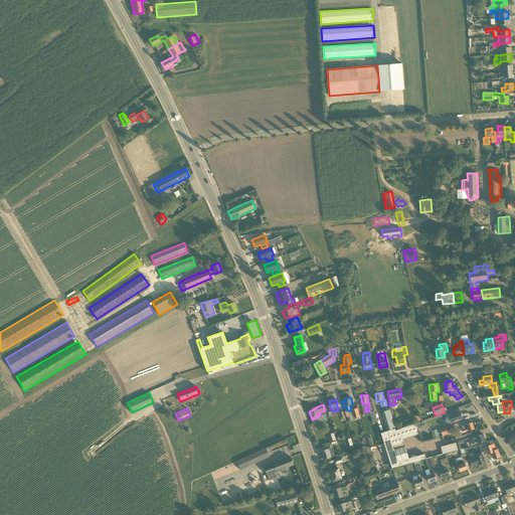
[(351,409),(355,420),(360,418),(357,407),(351,409)]
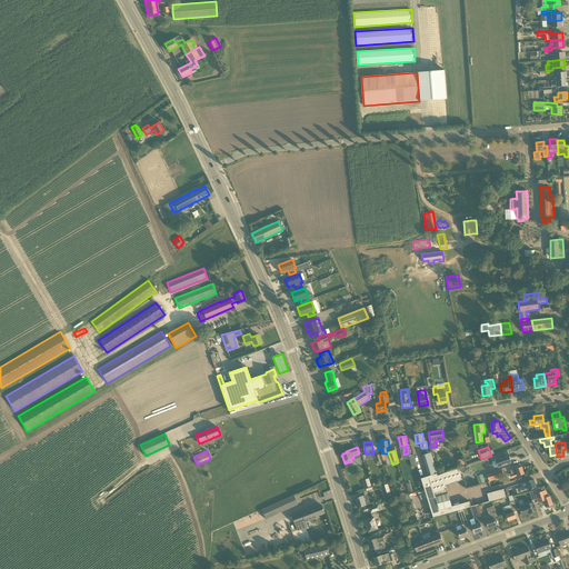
[(421,452),(423,458),(429,476),(421,478),(433,517),(471,507),(469,502),(469,501),(452,506),(446,485),(463,480),(460,471),(460,470),(460,469),(438,476),(430,450),(421,452)]
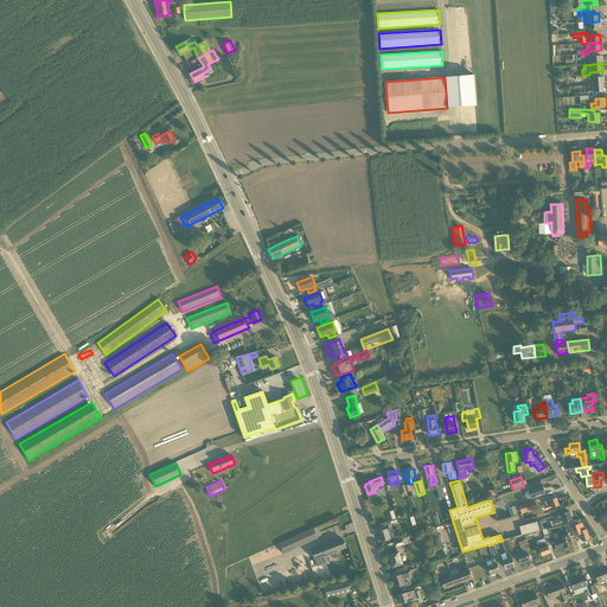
[(532,490),(529,491),(531,498),(535,497),(545,493),(541,481),(537,483),(540,487),(532,490)]
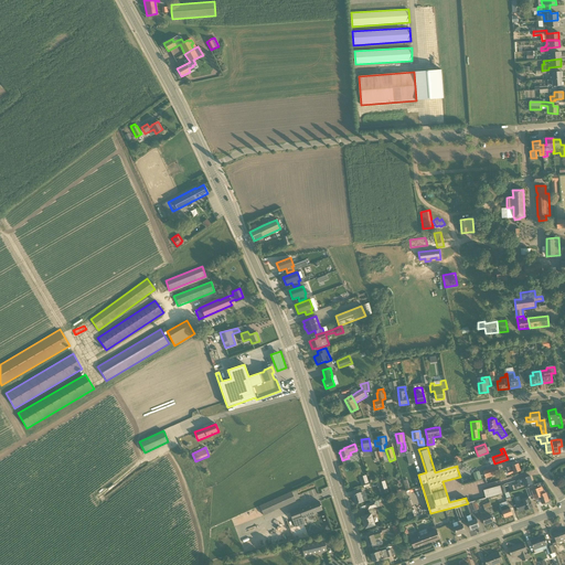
[(519,464),(512,466),(507,468),(508,469),(508,471),(507,472),(508,473),(508,475),(521,470),(520,467),(519,464)]
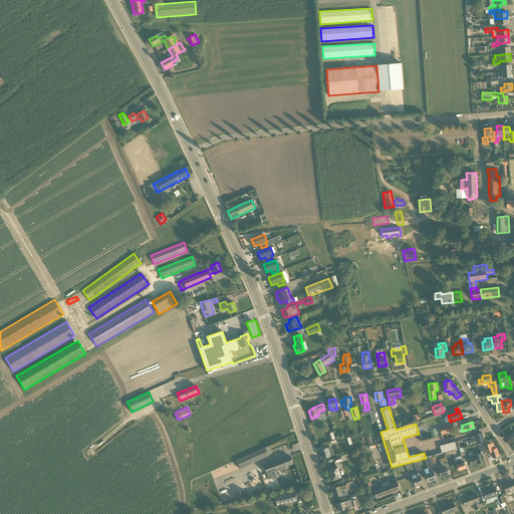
[(448,426),(440,429),(442,435),(456,430),(454,426),(448,427),(448,426)]
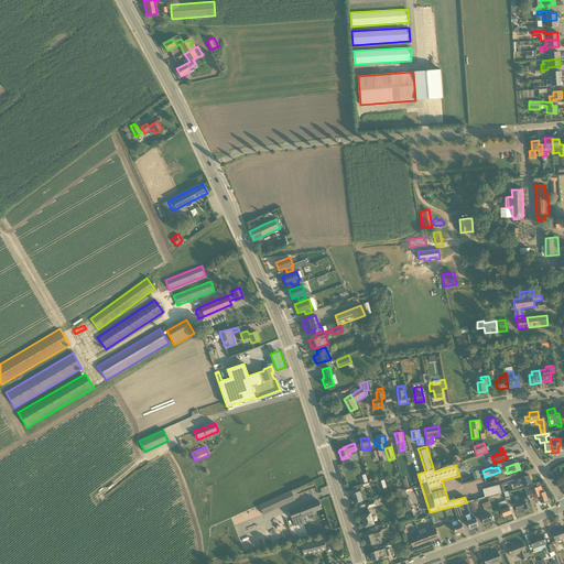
[(361,484),(368,481),(366,474),(359,476),(361,484)]
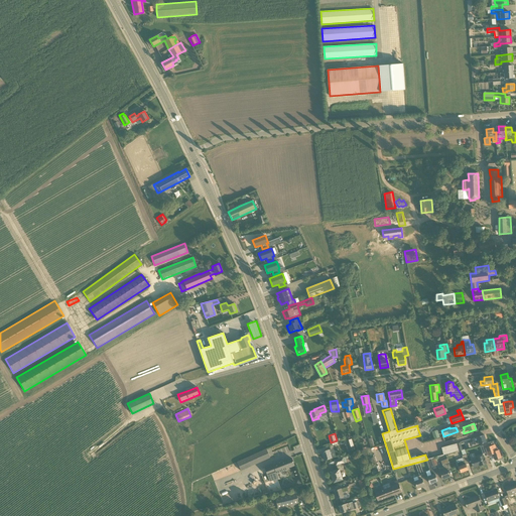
[(480,444),(487,442),(484,434),(477,436),(477,437),(475,437),(472,438),(472,439),(473,438),(474,441),(468,443),(470,447),(476,446),(475,445),(480,444)]
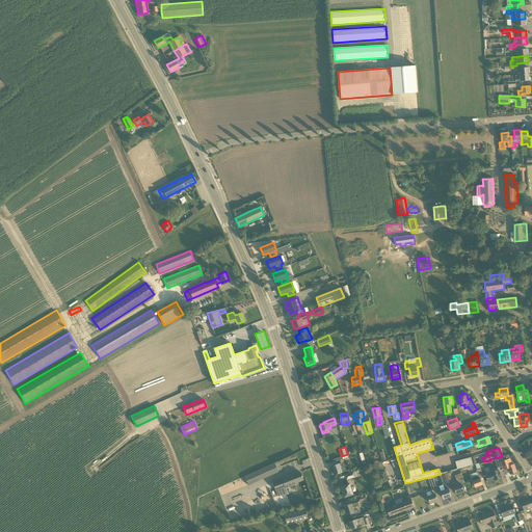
[(363,452),(356,454),(360,466),(366,463),(363,452)]
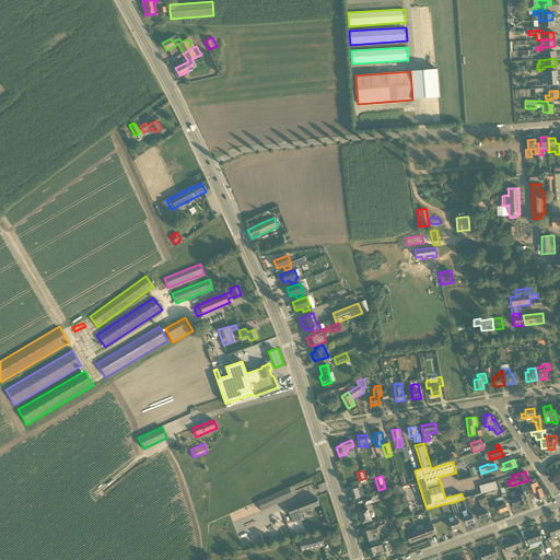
[(547,498),(546,497),(545,494),(544,496),(541,489),(538,489),(537,490),(535,483),(533,479),(526,481),(527,487),(527,488),(529,494),(534,493),(535,496),(536,496),(537,499),(538,499),(539,500),(539,501),(546,498),(546,499),(547,498)]
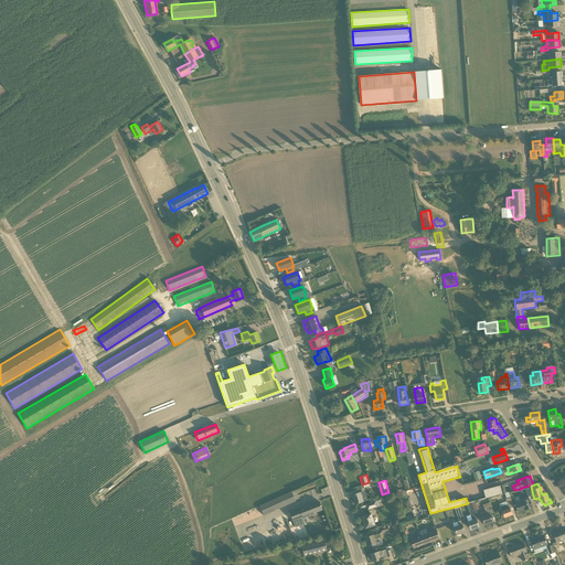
[(502,493),(500,486),(483,490),(486,498),(502,493)]
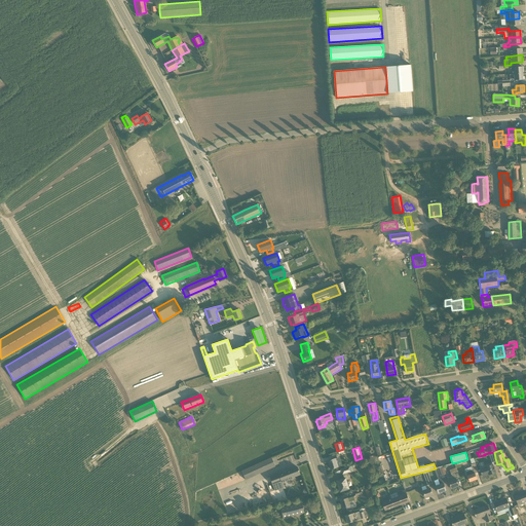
[(280,466),(296,460),(294,454),(278,460),(280,466)]
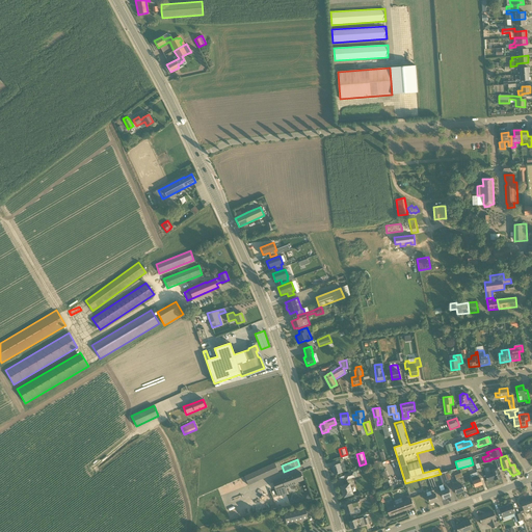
[(274,462),(269,464),(244,476),(248,485),(278,472),(274,462)]
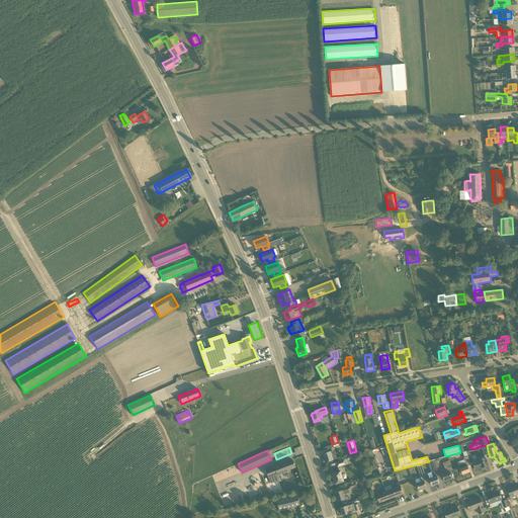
[(326,462),(333,459),(332,454),(333,454),(332,451),(323,454),(326,462)]
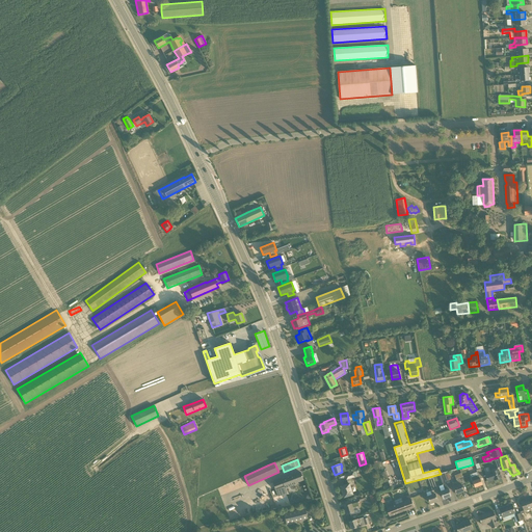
[(480,469),(477,470),(476,470),(477,472),(478,475),(472,477),(473,481),(475,487),(479,485),(481,484),(482,484),(480,478),(484,477),(480,469)]
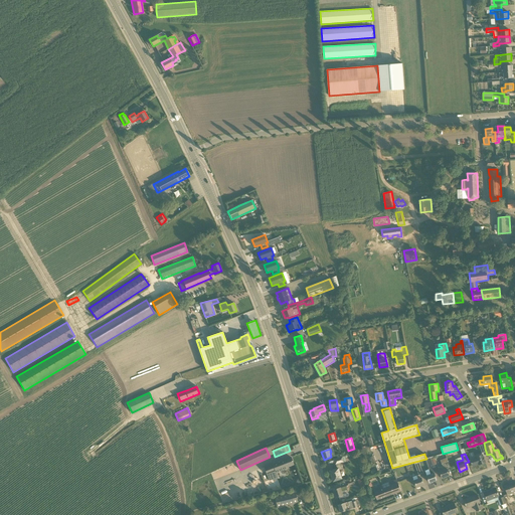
[(479,455),(475,456),(476,457),(476,458),(470,460),(473,467),(479,464),(479,465),(486,462),(483,455),(479,456),(479,455)]
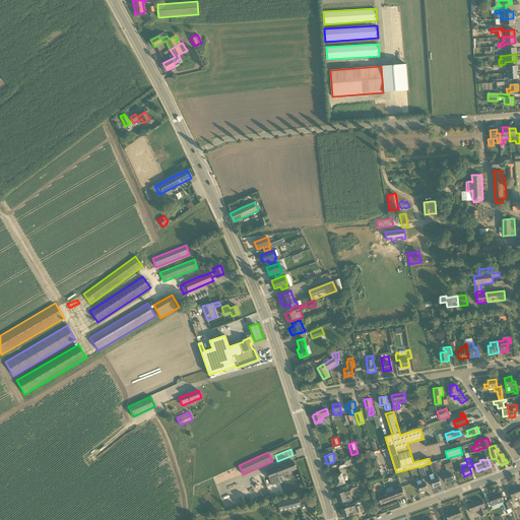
[(297,469),(294,461),(275,468),(275,469),(266,472),(269,478),(271,485),(280,482),(278,477),(289,473),(289,471),(297,469)]
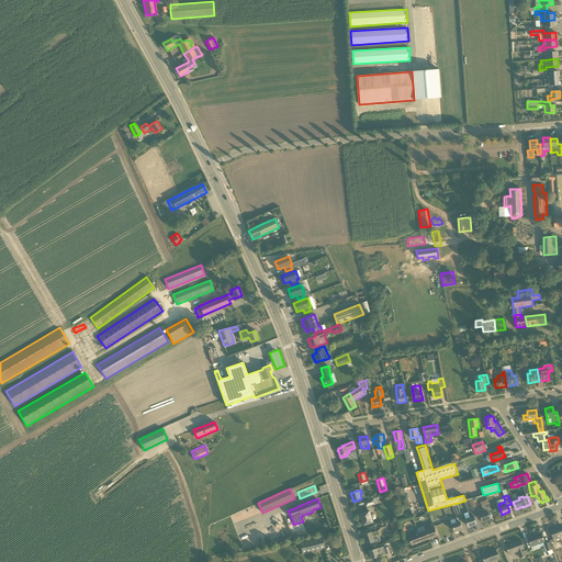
[(464,502),(468,512),(470,518),(465,519),(469,527),(476,524),(474,517),(476,516),(474,507),(471,501),(471,499),(464,502)]
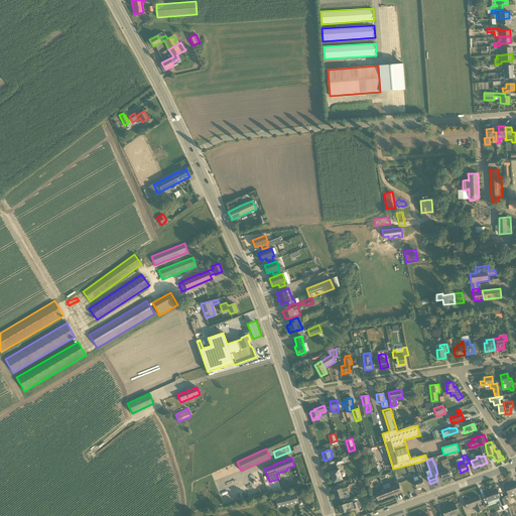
[(439,468),(440,472),(442,479),(450,477),(447,470),(450,469),(447,459),(441,461),(443,467),(439,468)]
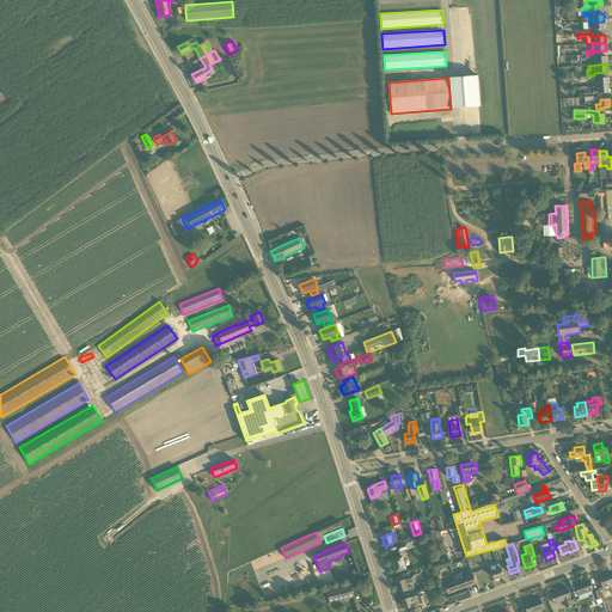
[(401,557),(392,560),(397,571),(407,569),(404,558),(407,557),(405,554),(401,555),(401,557)]
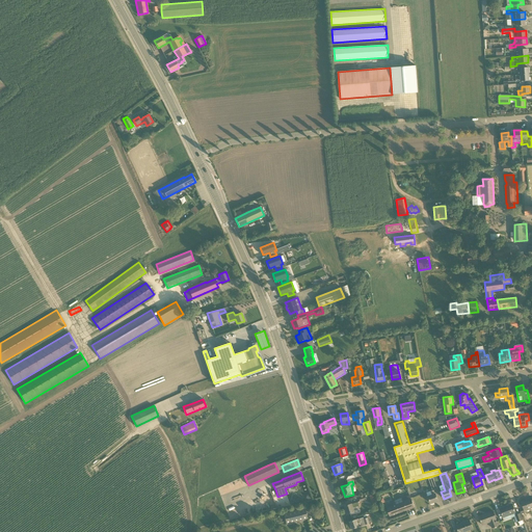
[(435,494),(433,489),(432,490),(430,491),(432,495),(428,497),(430,503),(437,501),(435,494)]
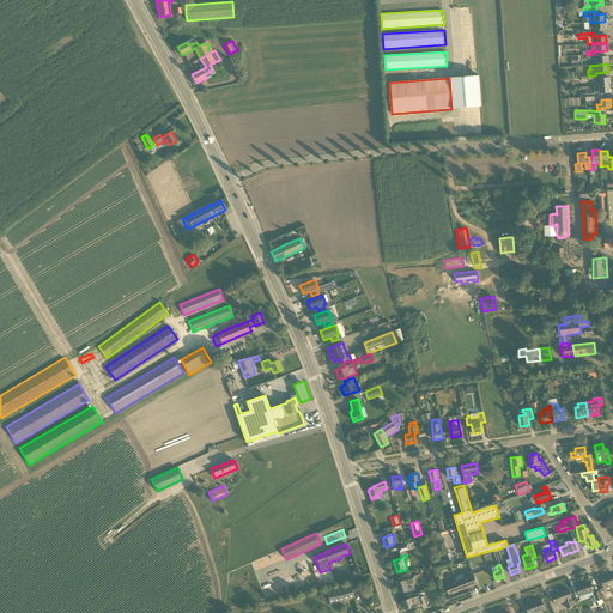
[(432,569),(425,571),(429,581),(436,578),(432,569)]
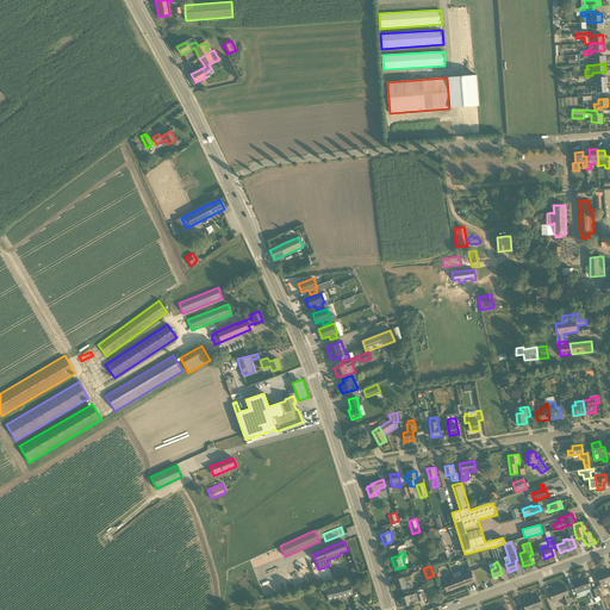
[(452,579),(443,583),(447,592),(475,582),(471,568),(461,572),(462,576),(454,578),(453,574),(450,576),(452,579)]
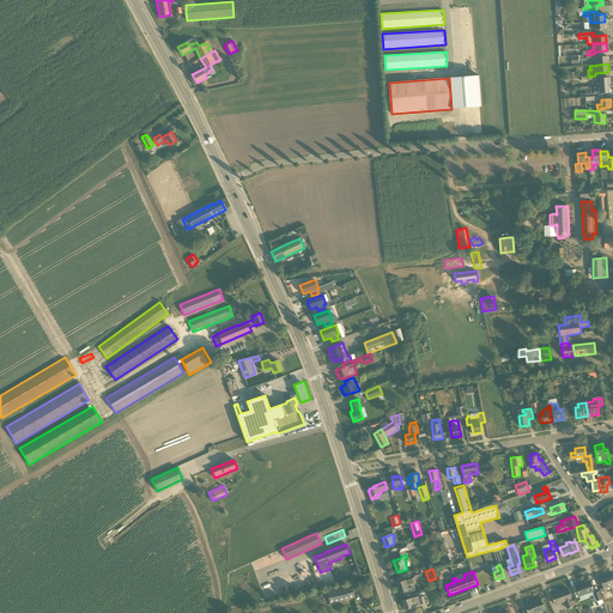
[(604,588),(612,584),(612,572),(608,575),(608,576),(600,578),(604,588)]
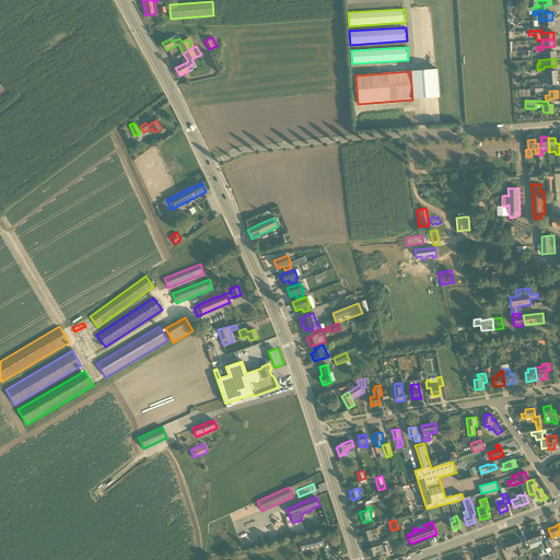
[(376,528),(371,531),(363,533),(365,541),(373,538),(372,535),(377,533),(376,528)]
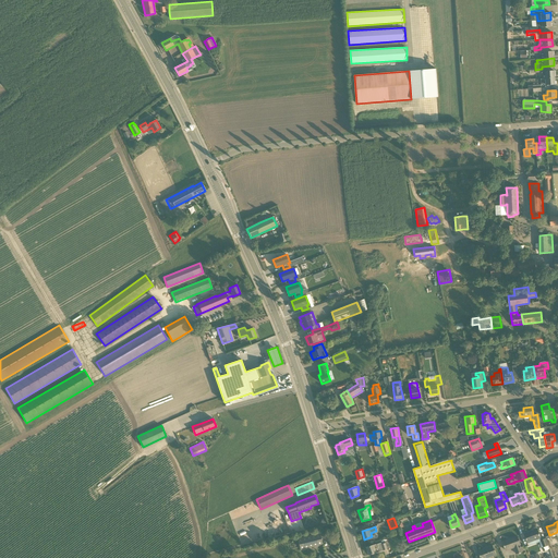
[(544,548),(545,550),(546,550),(550,549),(548,545),(545,538),(542,540),(541,537),(537,529),(524,534),(528,543),(529,546),(540,542),(541,542),(543,547),(544,548)]
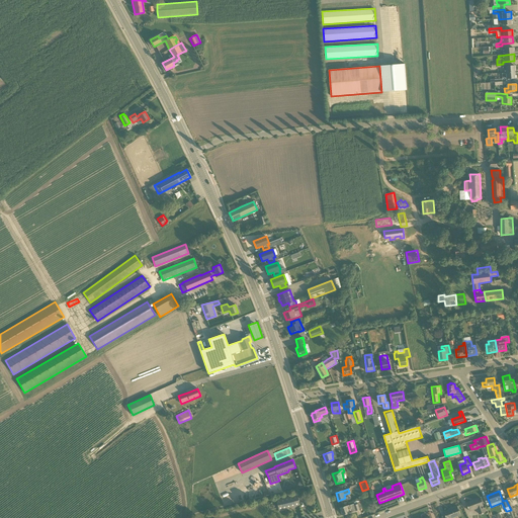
[(371,495),(364,498),(368,508),(374,506),(371,495)]
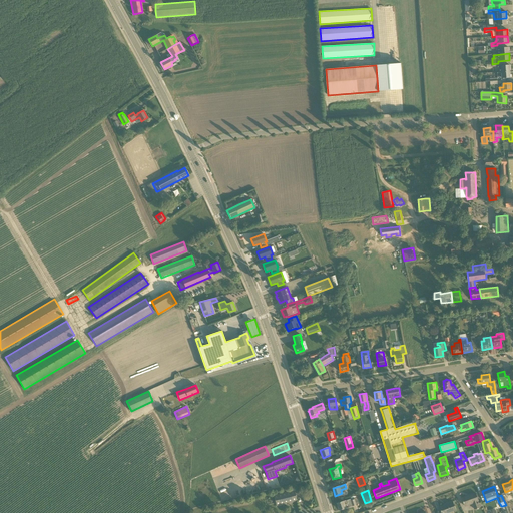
[(297,500),(294,491),(274,495),(277,505),(297,500)]
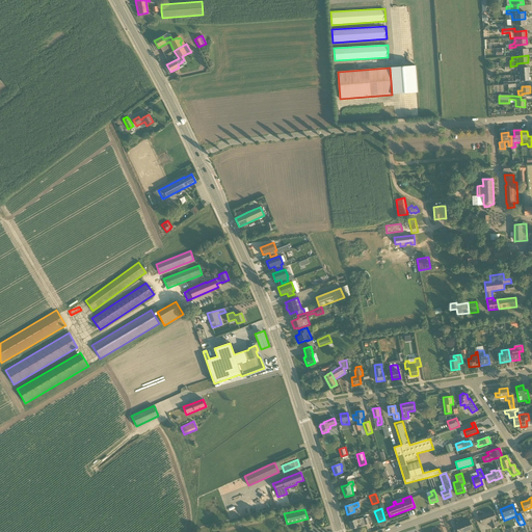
[(479,516),(482,525),(489,522),(491,528),(499,526),(501,525),(500,521),(497,522),(494,511),(479,516)]
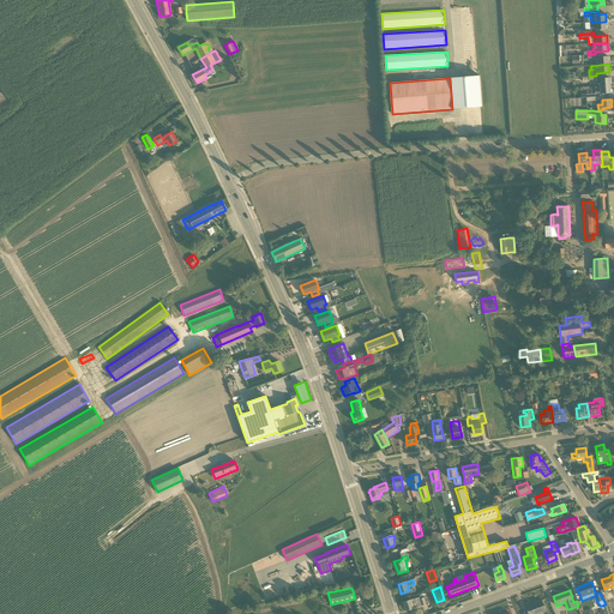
[(426,605),(423,596),(403,602),(407,611),(426,605)]
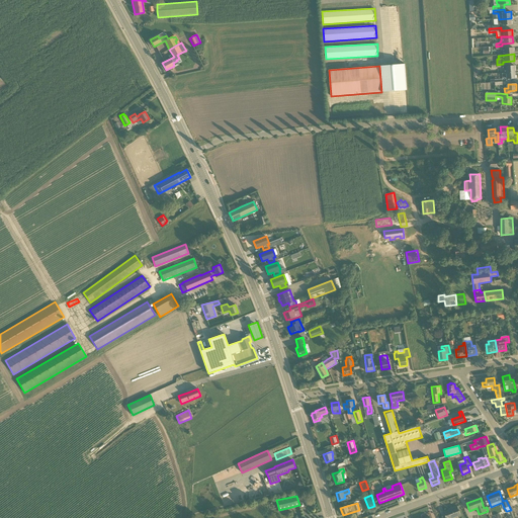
[(458,517),(457,515),(460,515),(457,506),(450,509),(450,510),(444,512),(446,517),(450,517),(453,517),(458,517)]
